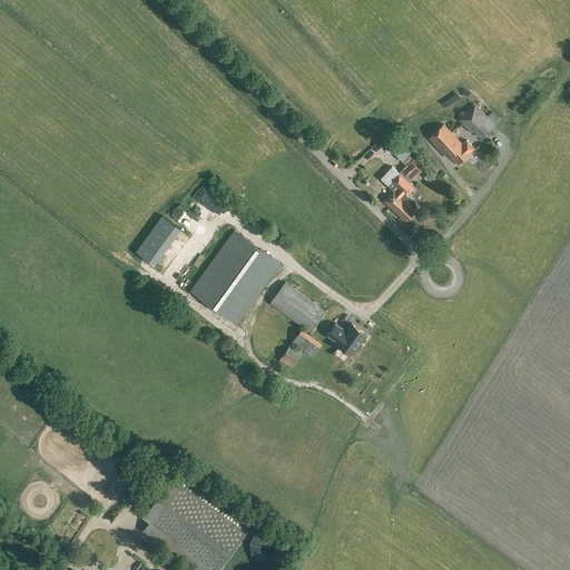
[(488,116),(475,104),(459,120),(471,133),(473,130),(482,138),(500,120),(492,112),(488,116)]
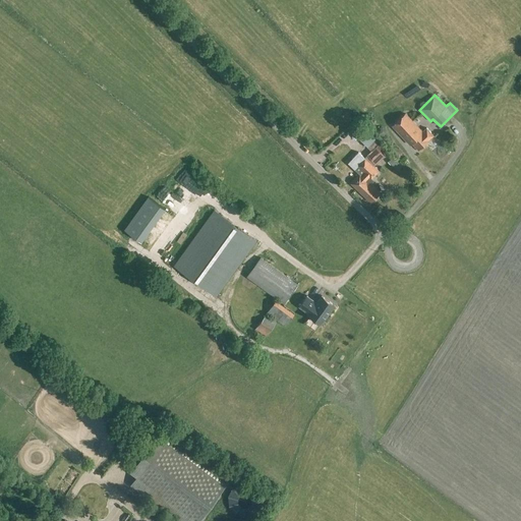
[(411,143),(418,151),(428,140),(433,135),(426,128),(422,132),(405,114),(392,126),(410,145),(411,143)]
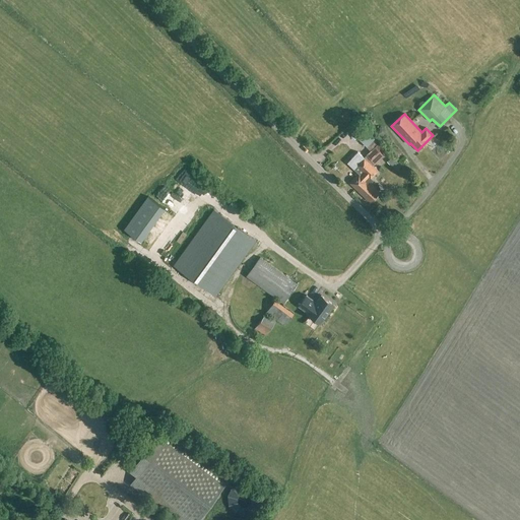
[(453,136),(449,143),(457,147),(461,141),(453,136)]
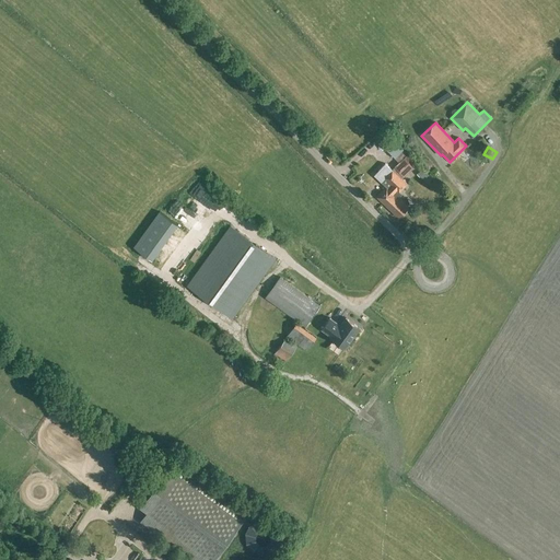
[(408,154),(395,165),(404,176),(417,163),(408,154)]
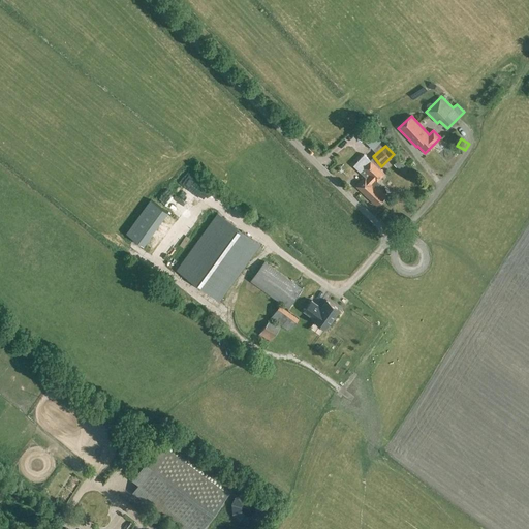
[(376,206),(385,195),(372,183),(374,181),(376,182),(383,174),(369,161),(360,172),(365,176),(355,186),(376,206)]
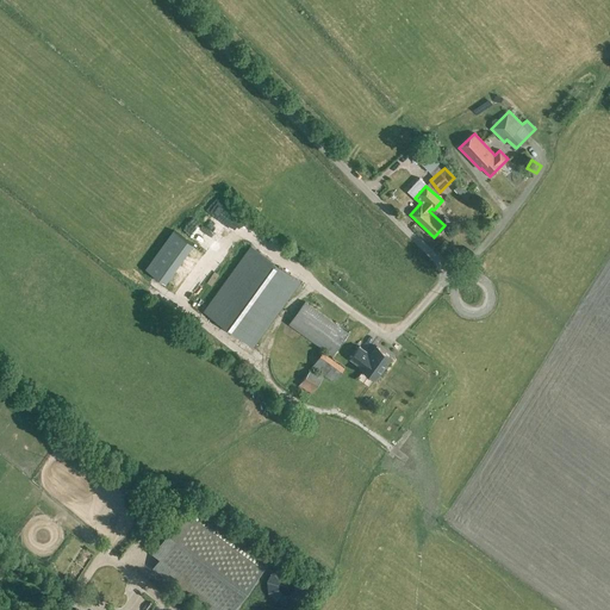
[(215,219),(225,225),(229,217),(218,212),(215,219)]
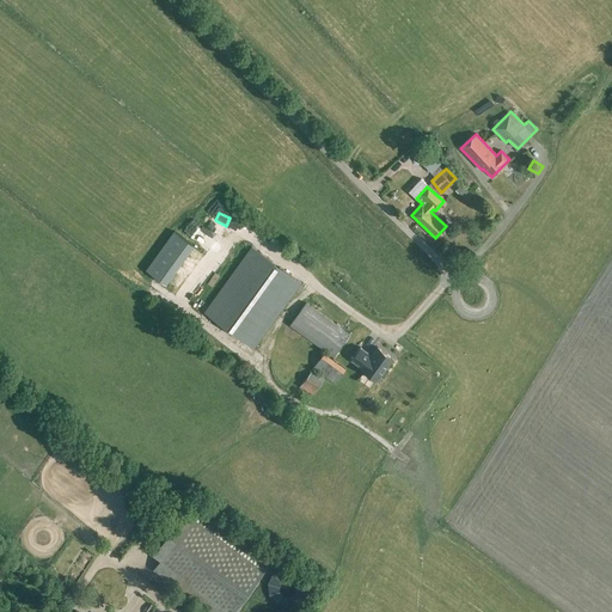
[(175,231),(146,270),(165,285),(194,245),(175,231)]
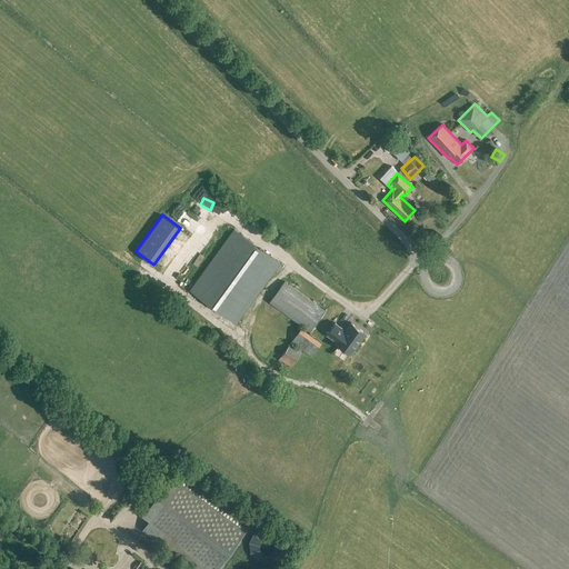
[(189,289),(236,323),(280,263),(233,229),(189,289)]
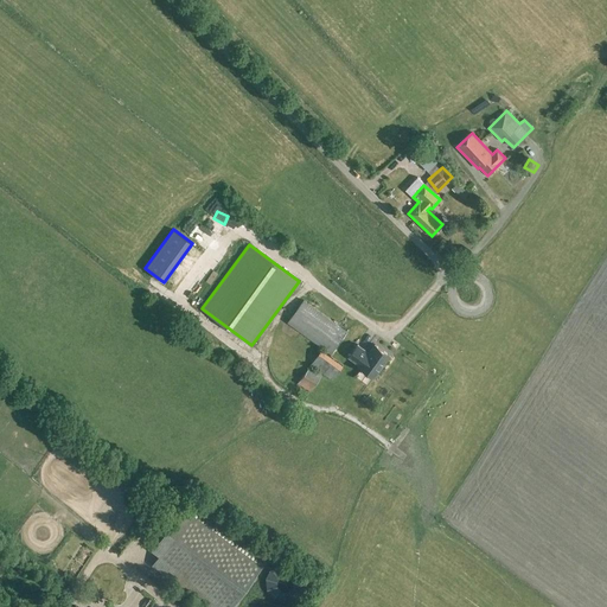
[(345,332),(302,301),(288,323),(331,353),(345,332)]
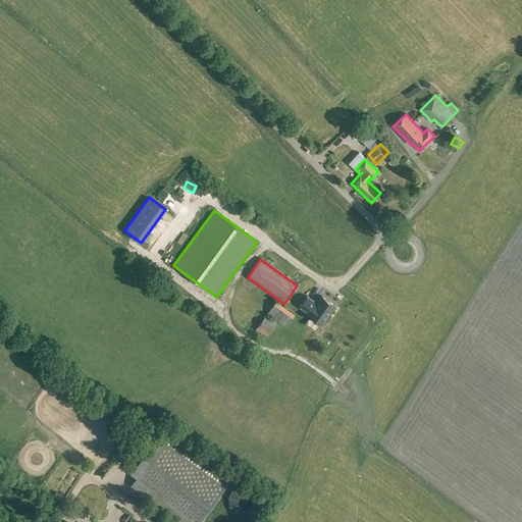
[(313,301),(306,312),(309,314),(309,315),(322,325),(335,306),(322,297),(317,304),(313,301)]
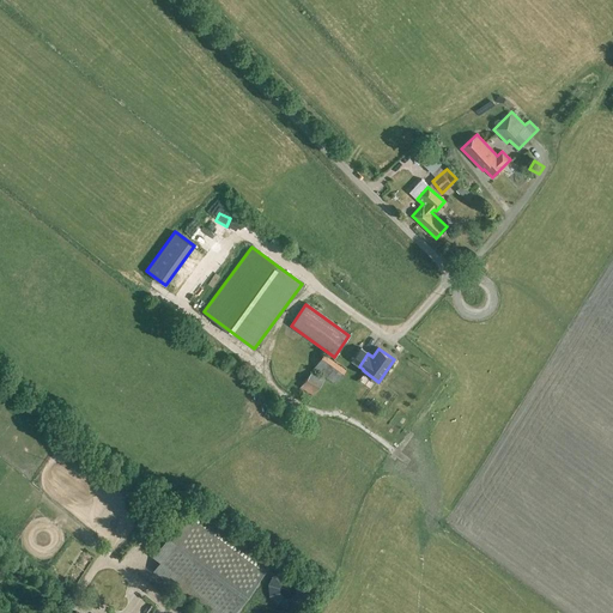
[(323,353),(313,370),(335,386),(346,369),(323,353)]
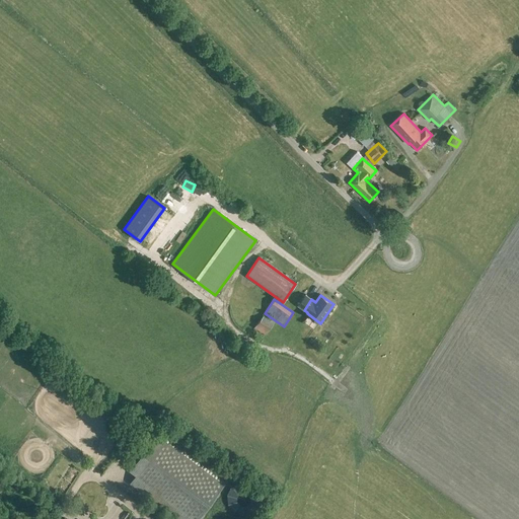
[(265,313),(253,327),(265,335),(275,320),(265,313)]
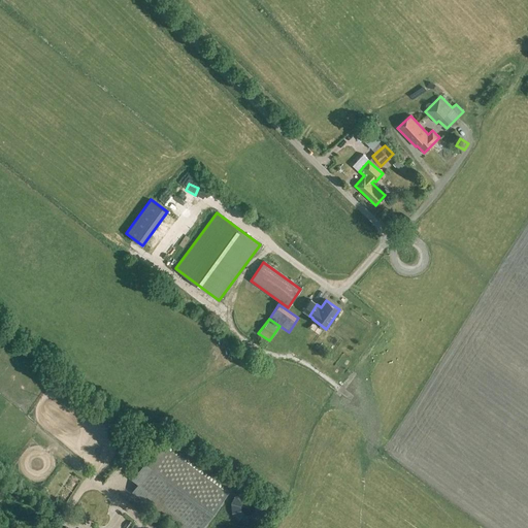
[(171,438),(132,492),(180,527),(201,527),(234,485),(171,438)]
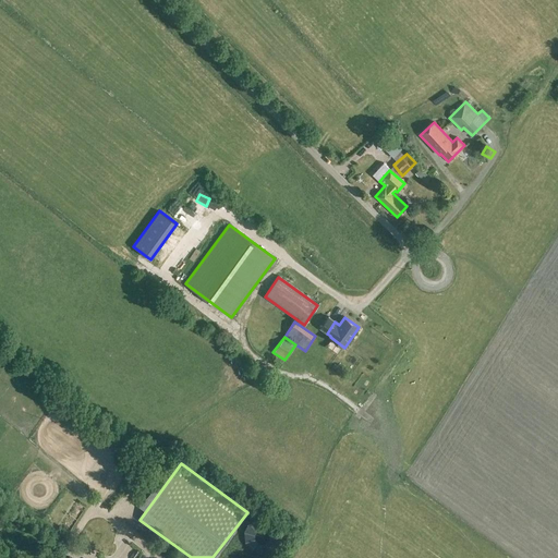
[(133,492),(146,474),(140,469),(126,487),(133,492)]
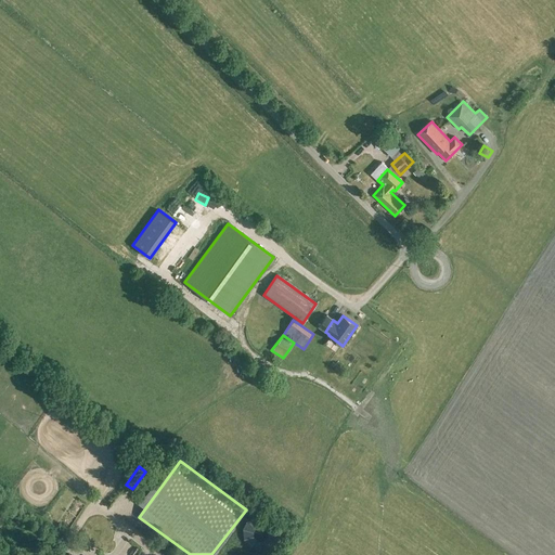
[(80,523),(93,500),(85,495),(72,518),(80,523)]
